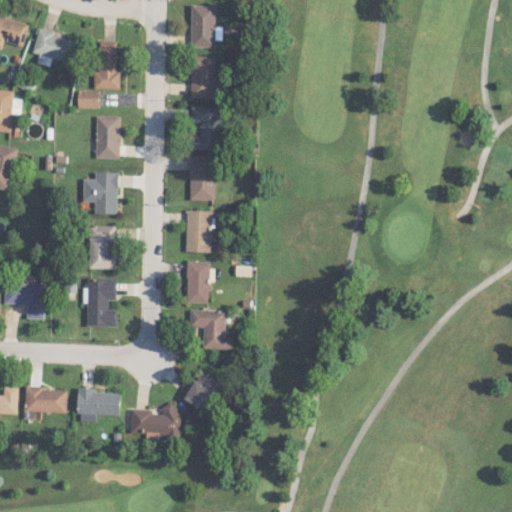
[(215,5),(191,4),(191,46),(214,47),(215,5)]
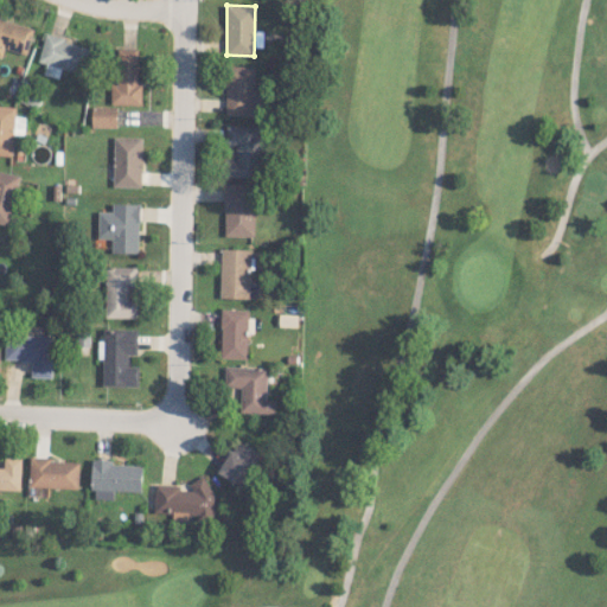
[(0,56),(2,57),(6,49),(27,55),(34,29),(0,18),(0,56)]
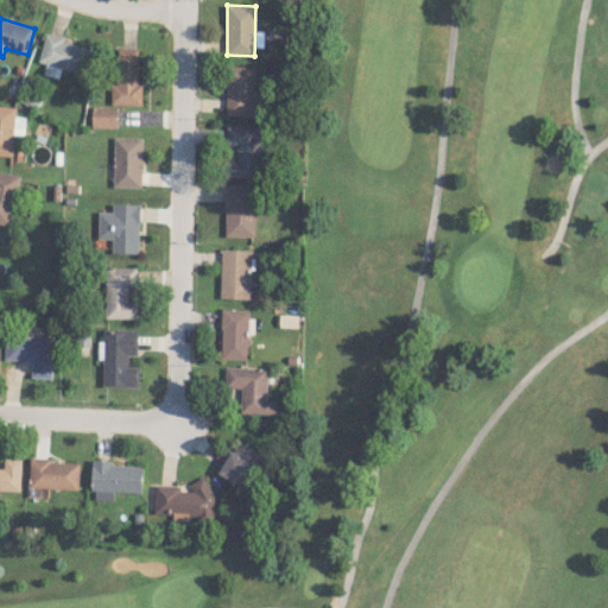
[(88,75),(95,46),(45,36),(39,62),(48,64),(45,74),(58,77),(61,69),(88,75)]
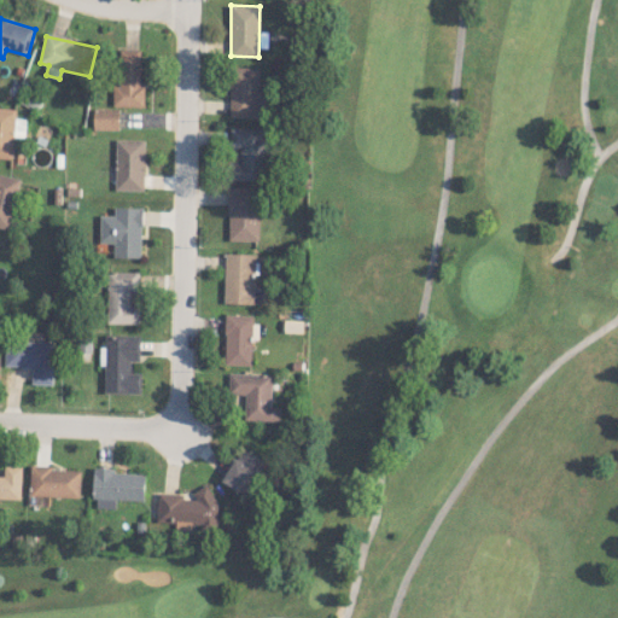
[(114,106),(144,106),(145,86),(140,86),(141,50),(121,48),(120,86),(114,86),(114,106)]
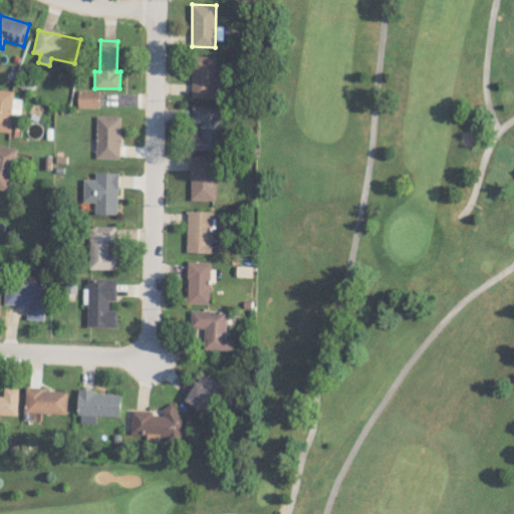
[(215,76),(216,56),(192,55),(191,97),(215,97),(215,90),(222,91),(223,77),(215,76)]
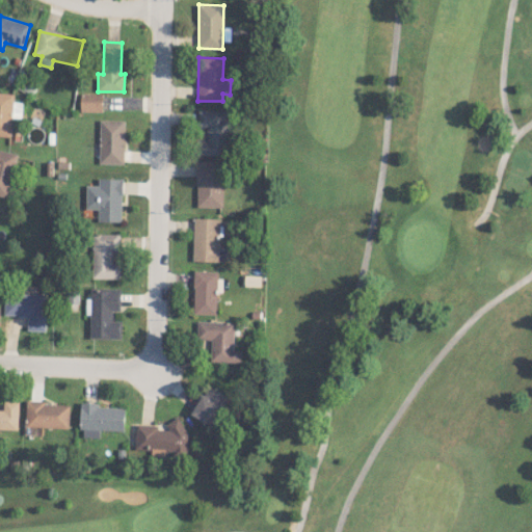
[(0,135),(11,136),(12,116),(22,117),(22,102),(14,102),(14,92),(0,91),(0,135)]
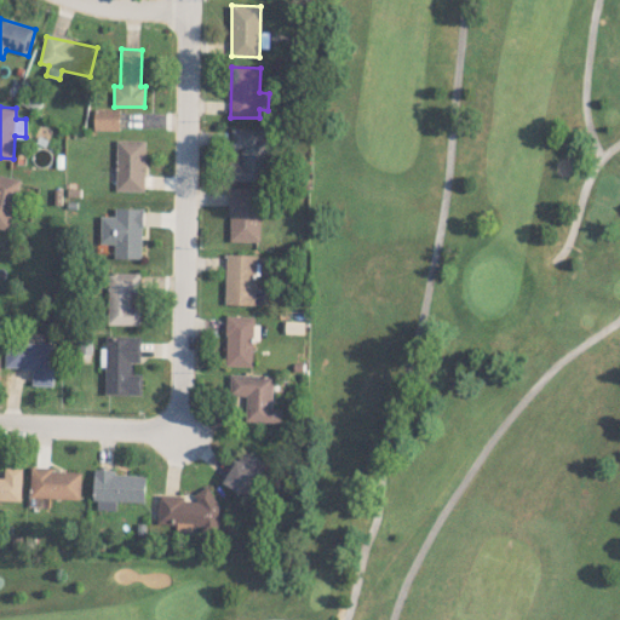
[(93,130),(119,131),(120,109),(95,109),(93,130)]
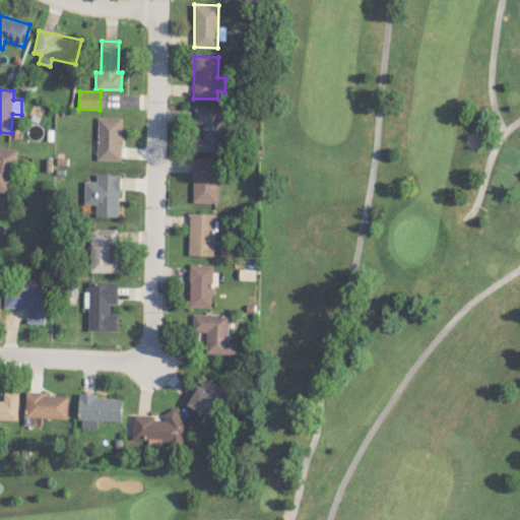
[(222,108),(193,107),(193,124),(202,124),(201,151),(221,151),(222,129),(228,129),(228,117),(222,117),(222,108)]
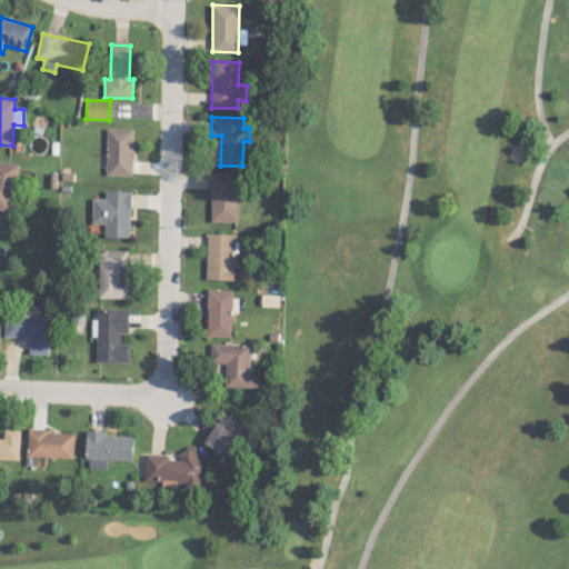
[(132,176),(133,128),(107,128),(106,175),(132,176)]
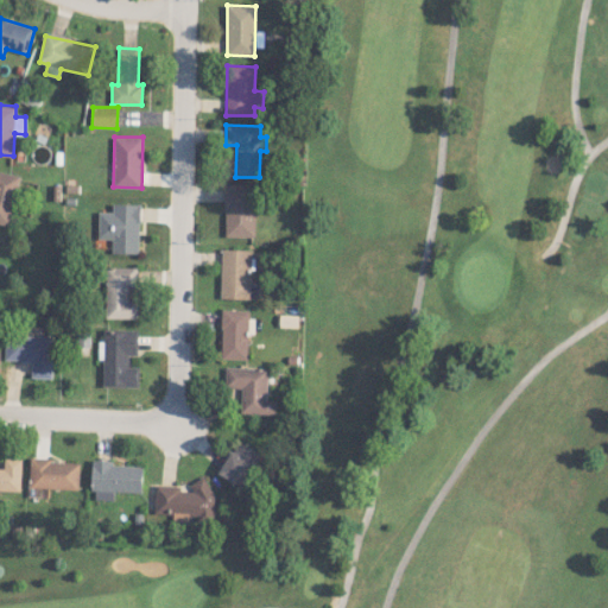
[(0,223),(8,226),(20,176),(0,170),(0,223)]
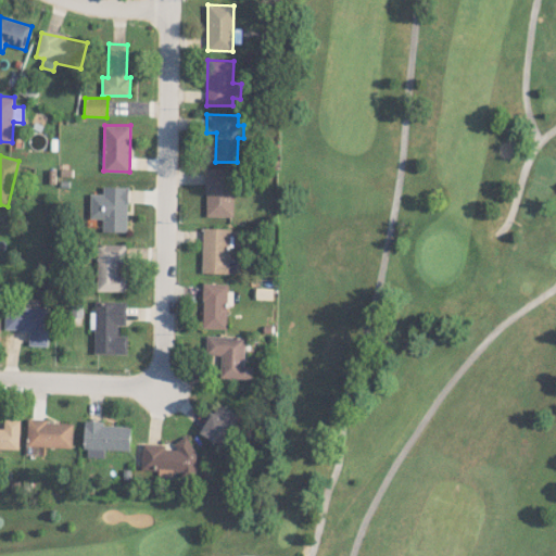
[(205,216),(232,216),(232,168),(205,168),(205,216)]
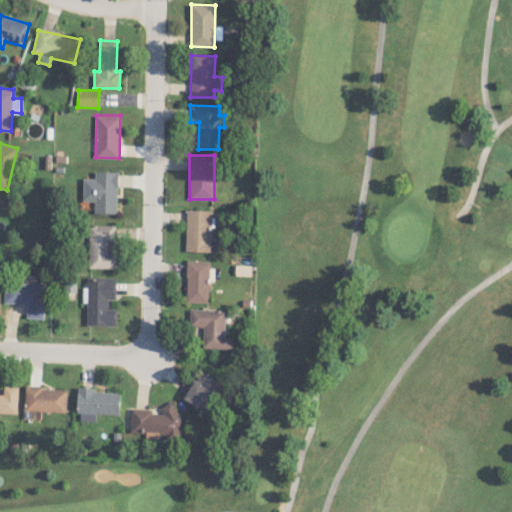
[(83,178),(83,201),(94,201),(94,213),(117,214),(118,171),(95,171),(95,178),(83,178)]
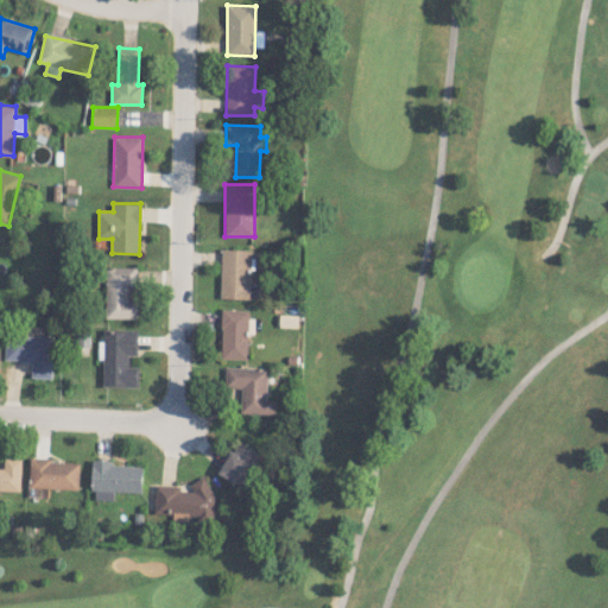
[(220,298),(249,298),(251,249),(221,248),(220,298)]
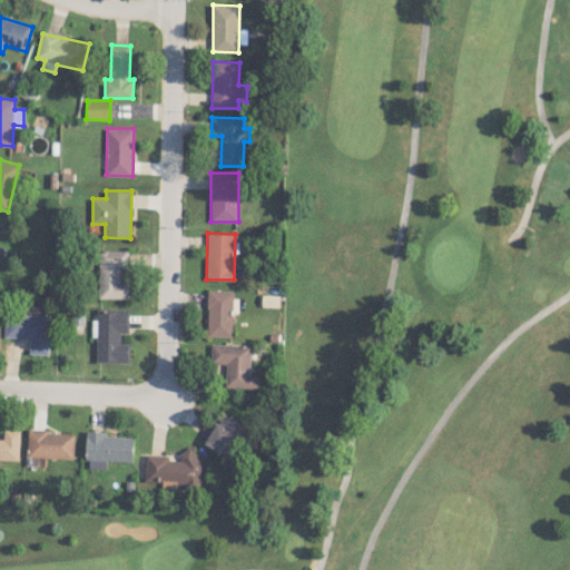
[(232,336),(233,291),(208,290),(207,336),(232,336)]
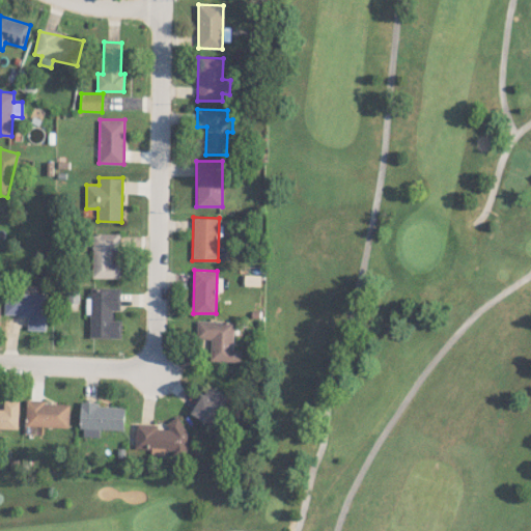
[(91,338),(120,337),(120,319),(112,319),(112,310),(120,310),(119,288),(90,288),(91,338)]
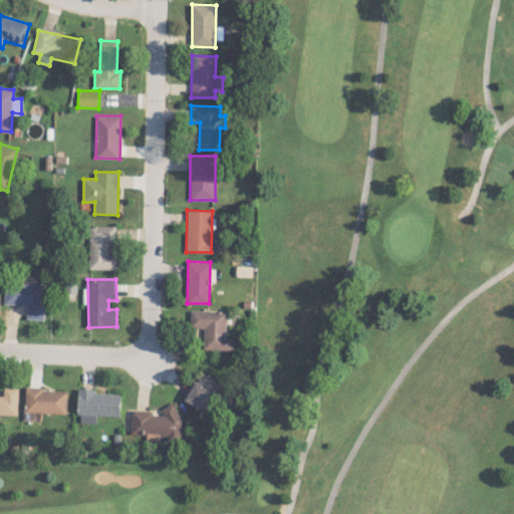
[(44,319),(45,283),(4,282),(4,304),(26,305),(26,319),(44,319)]
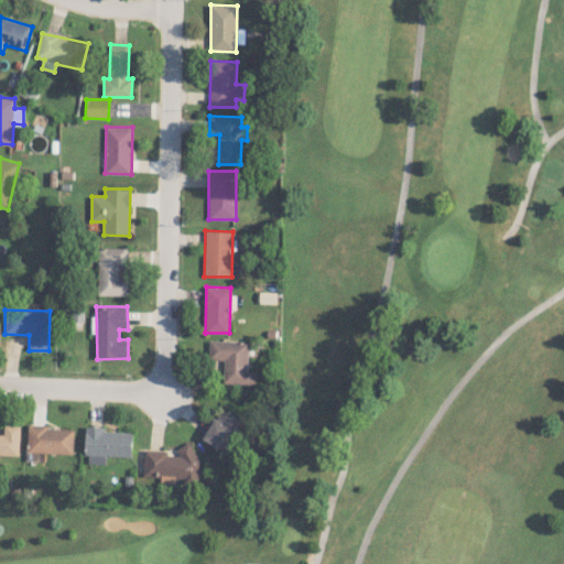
[(223,383),(255,383),(256,372),(247,371),(248,342),(209,340),(208,359),(224,359),(223,383)]
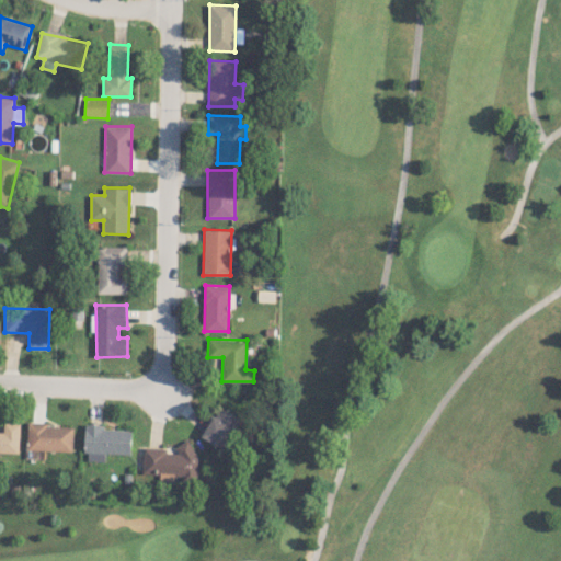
[(203,439),(227,449),(240,416),(216,407),(203,439)]
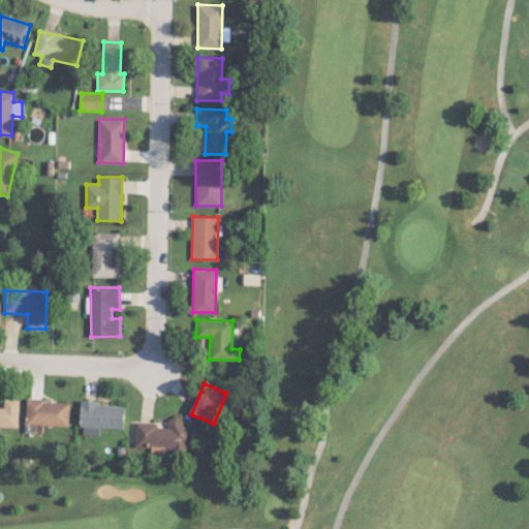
[(19,399),(4,398),(3,407),(0,407),(0,427),(18,428),(19,399)]
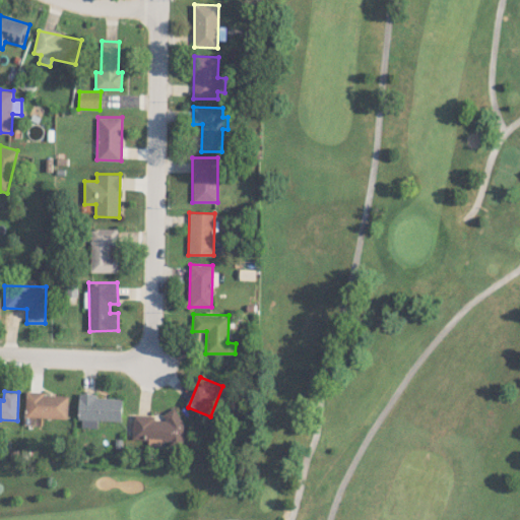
[(68,418),(68,394),(25,393),(25,417),(68,418)]
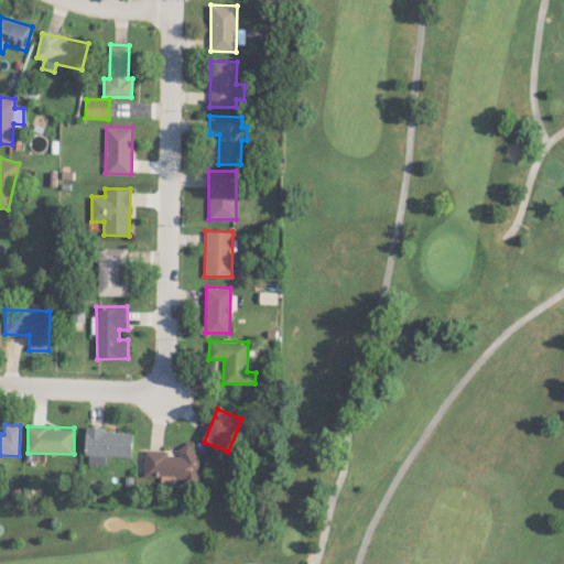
[(132,432),(106,432),(106,426),(86,426),(86,464),(106,464),(106,456),(132,456),(132,432)]
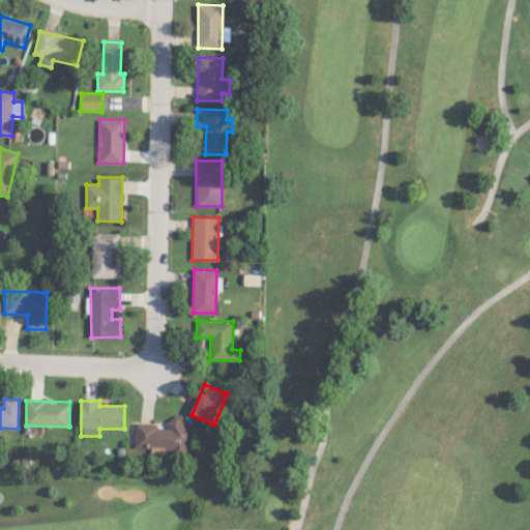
[(136,422),(135,447),(151,448),(151,454),(184,455),(185,418),(167,418),(166,428),(157,428),(158,423),(136,422)]
